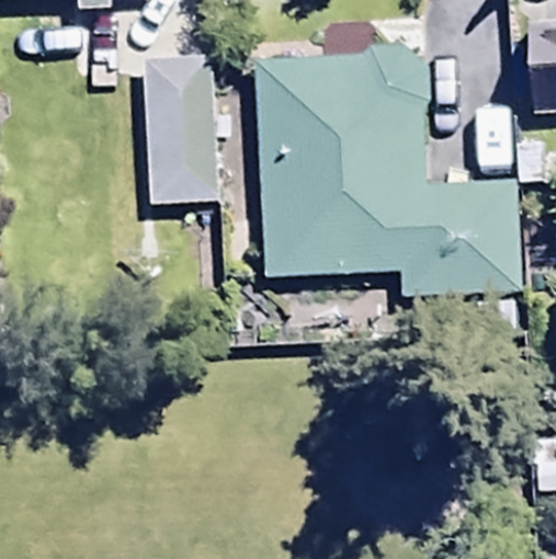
[(77,0),(78,9),(114,8),(113,0),(77,0)]
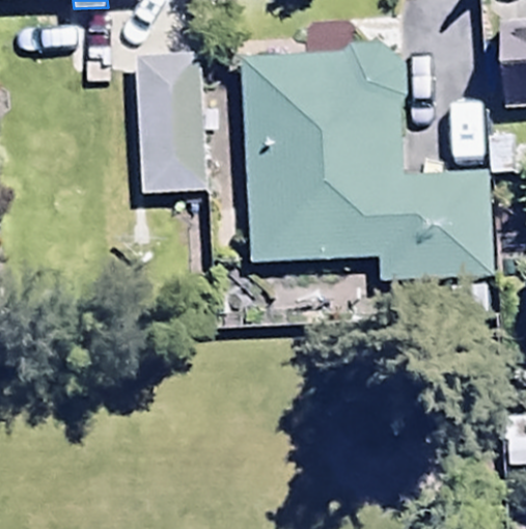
[(242,54),(250,260),(378,255),(379,283),(493,278),(489,172),(409,176),(403,20),(341,22),(342,50),(242,54)]
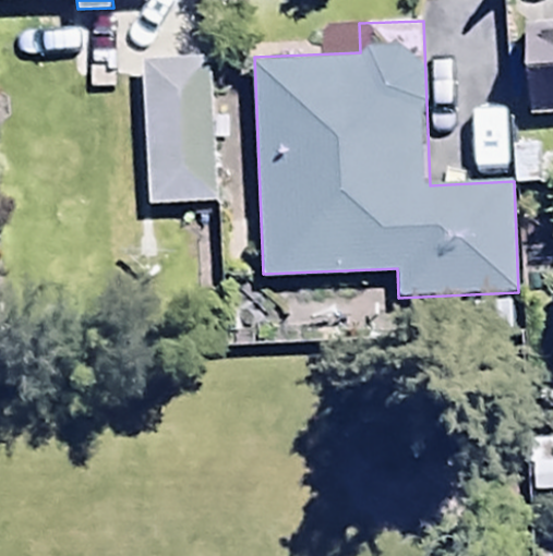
[(552,21),(525,23),(528,116),(552,113),(552,21)]
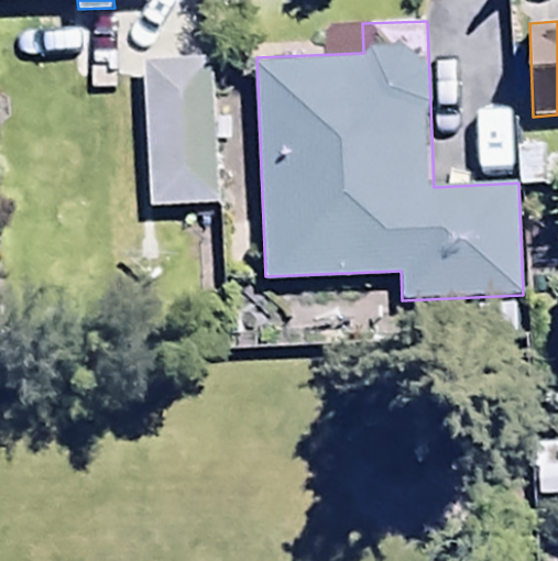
[(146,59),(149,204),(217,202),(214,58),(146,59)]
